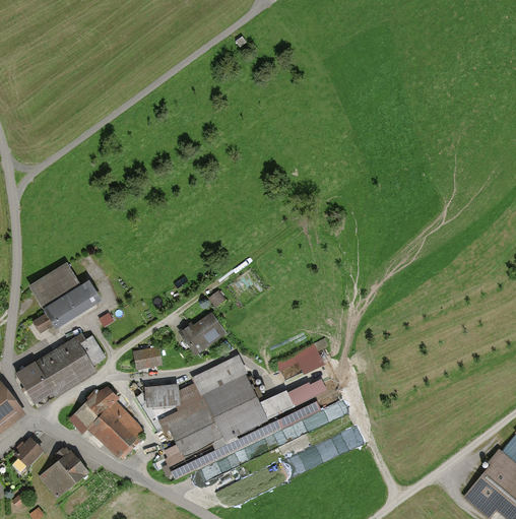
[(66,263),(29,288),(45,311),(29,321),(40,335),(54,325),(58,330),(94,304),(66,263)]
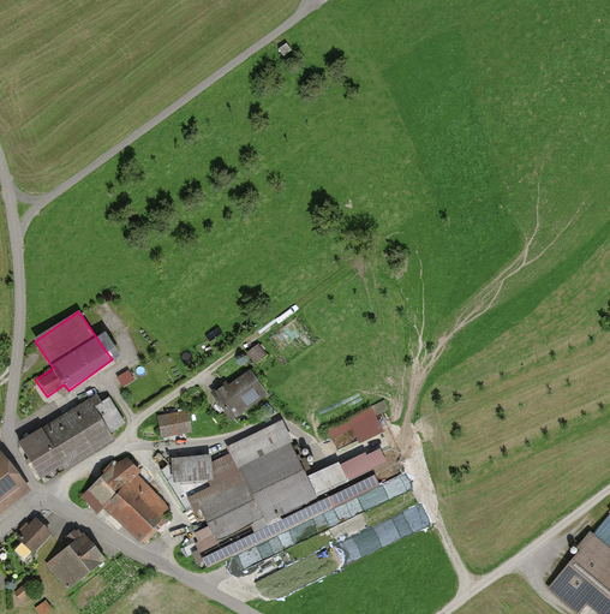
[(268,353),(259,343),(250,351),(258,361),(268,353)]
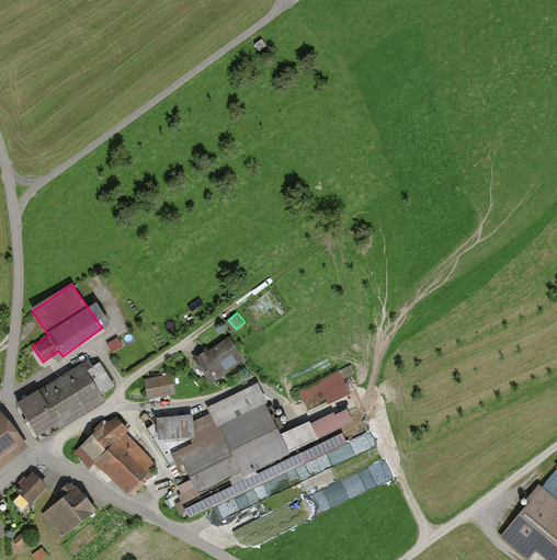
[(104,341),(109,350),(120,344),(115,335),(104,341)]
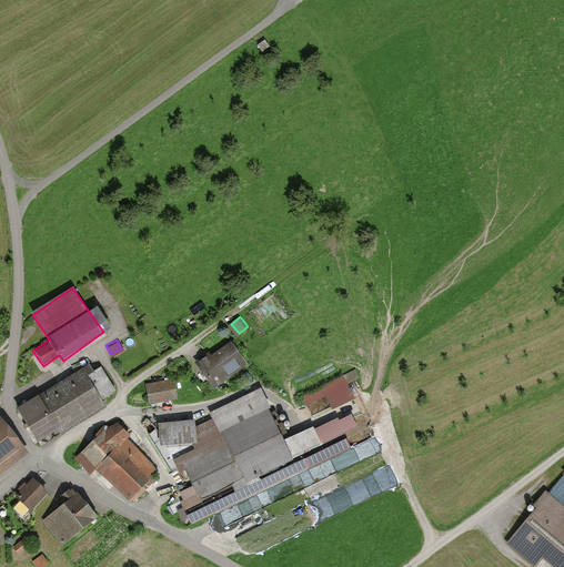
[(250,362),(233,341),(202,363),(219,385),(250,362)]
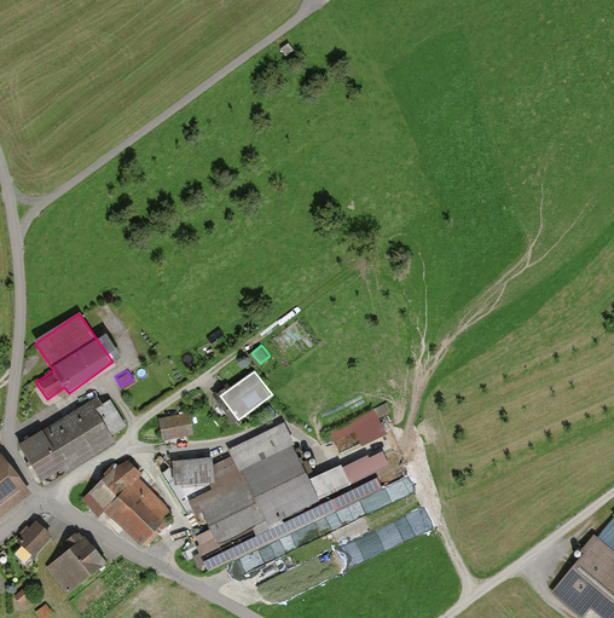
[(114,433),(128,425),(108,392),(100,397),(97,392),(18,443),(44,480),(65,467),(69,473),(119,440),(114,433)]
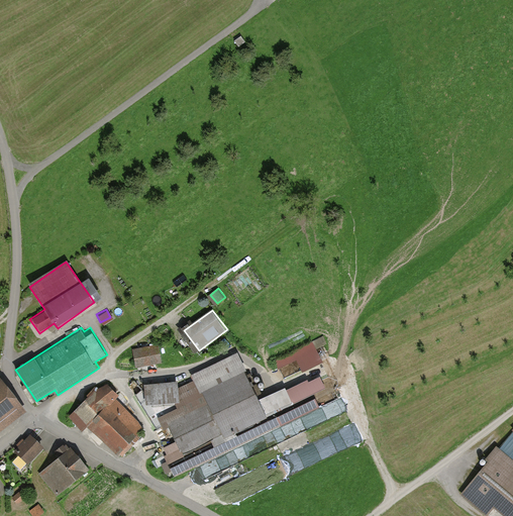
[(300,370),(320,359),(310,340),(272,359),(276,367),(294,357),(300,370)]
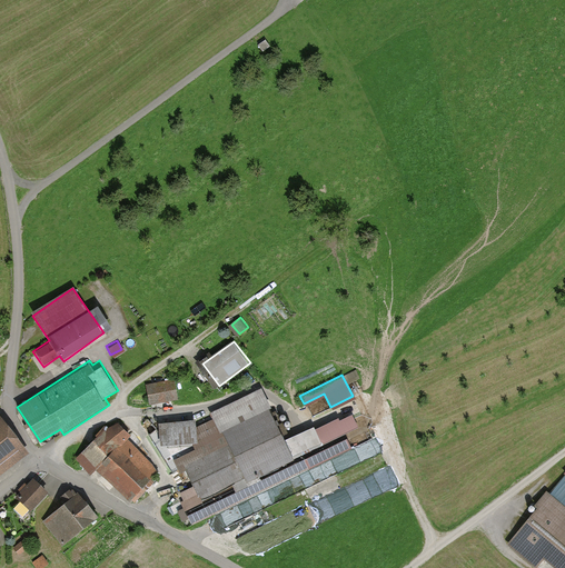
[(171,378),(147,382),(150,401),(175,397),(171,378)]
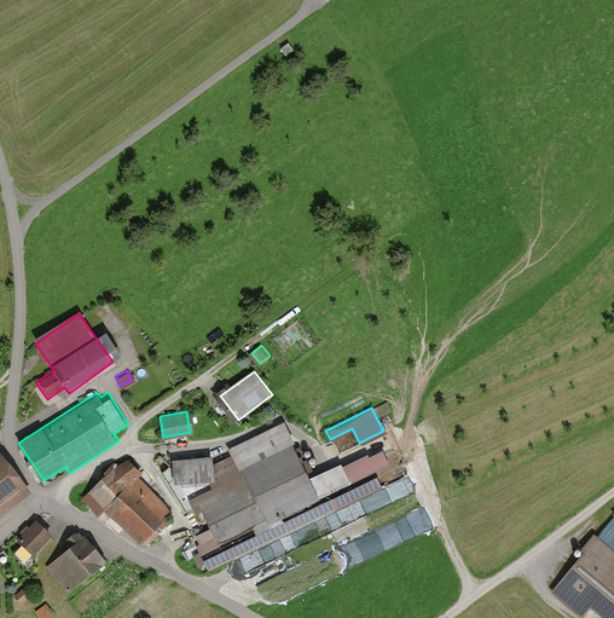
[(313,478),(284,423),(227,449),(230,457),(214,465),(214,456),(173,461),(174,486),(209,481),(213,489),(192,498),(208,526),(190,536),(202,558),(250,530),(255,537),(354,486),(345,463),(313,478)]
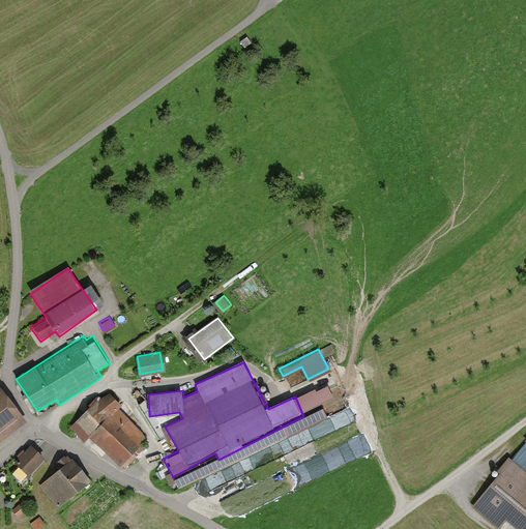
[(289,387),(305,378),(300,368),(284,377),(289,387)]
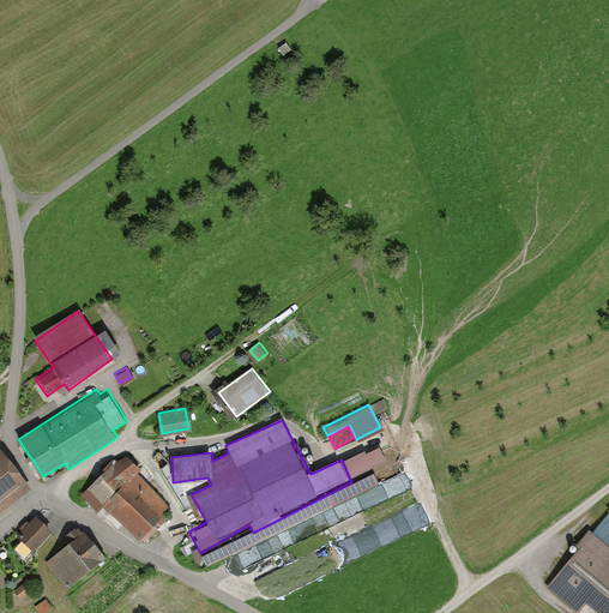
[(0,515),(32,491),(0,446),(0,515)]
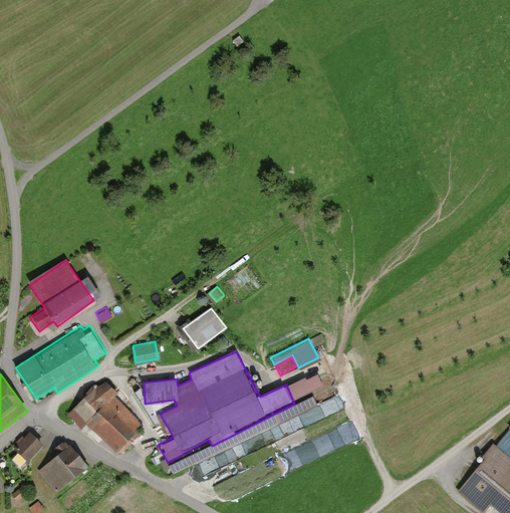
[(100,376),(64,415),(80,430),(87,423),(118,452),(143,425),(112,397),(117,392),(100,376)]
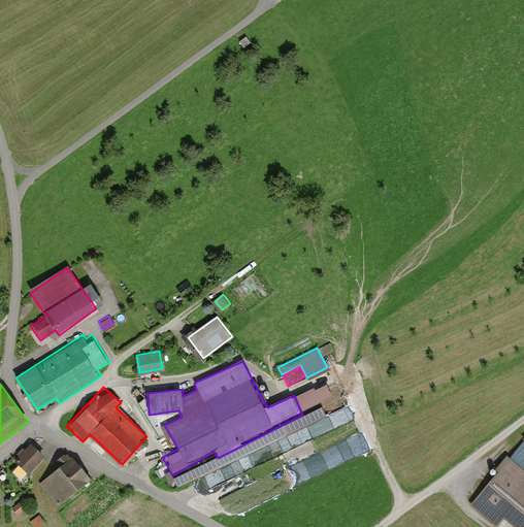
[(23,462),(21,465),(32,474),(46,456),(31,443),(19,458),(23,462)]
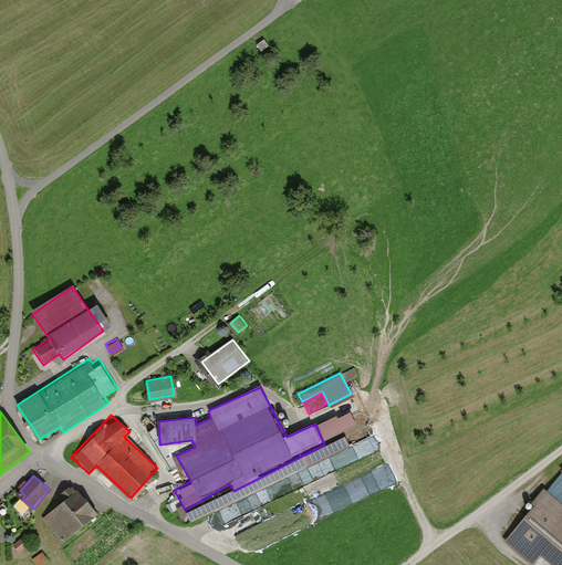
[(561,564),(561,504),(541,487),(500,536),(533,563),(541,553),(555,564),(561,564)]
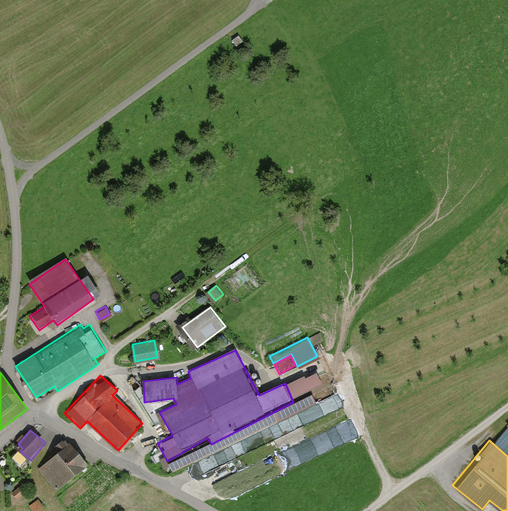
[(90,468),(70,443),(37,469),(57,494),(90,468)]
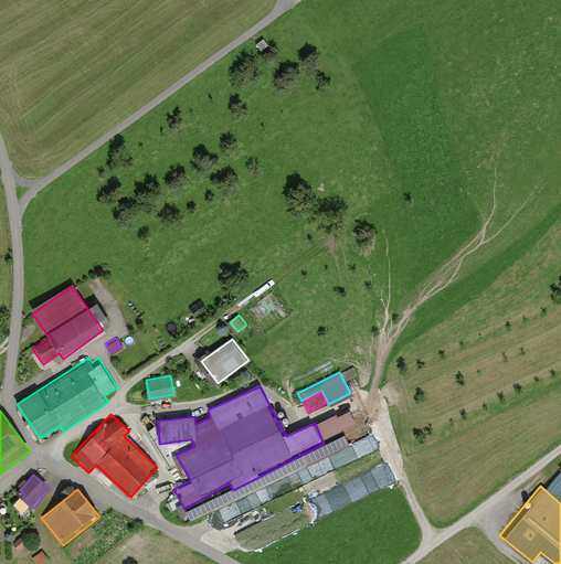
[(9,502),(19,513),(28,504),(17,495),(9,502)]
